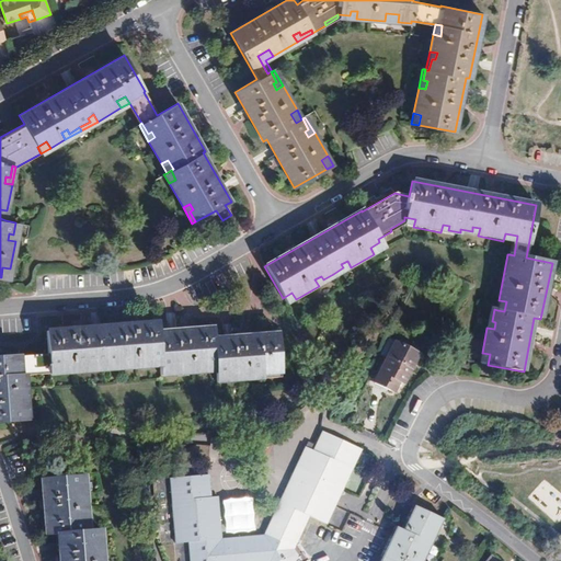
[(415,219),(404,217),(404,220),(403,225),(413,227),(415,219)]
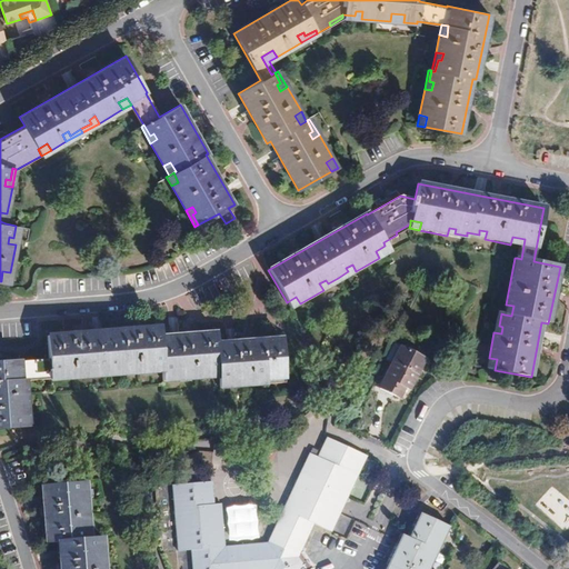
[(396,232),(397,235),(409,228),(410,223),(396,232)]
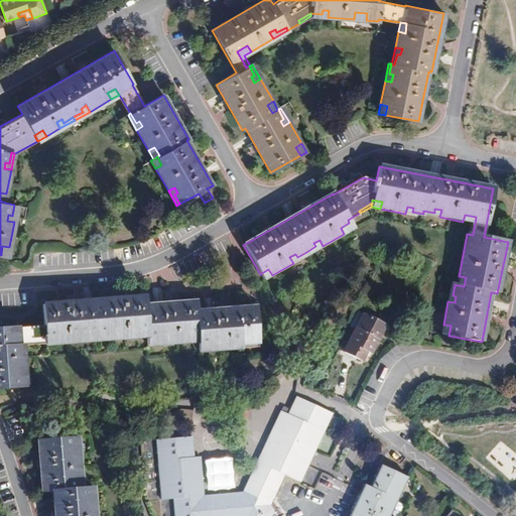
[(17,205),(14,205),(12,216),(8,215),(7,221),(14,222),(17,205)]
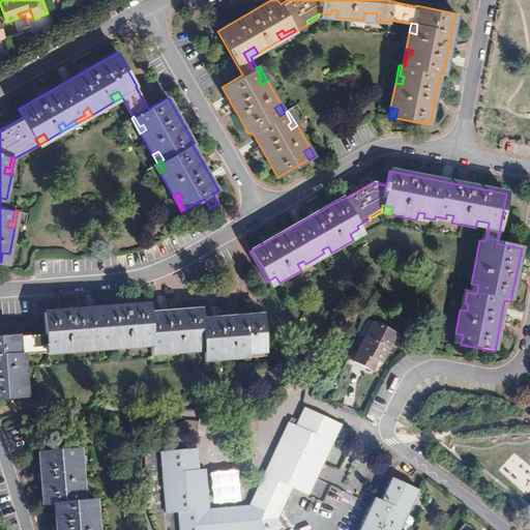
[(434,223),(435,219),(423,217),(424,213),(418,212),(416,219),(434,223)]
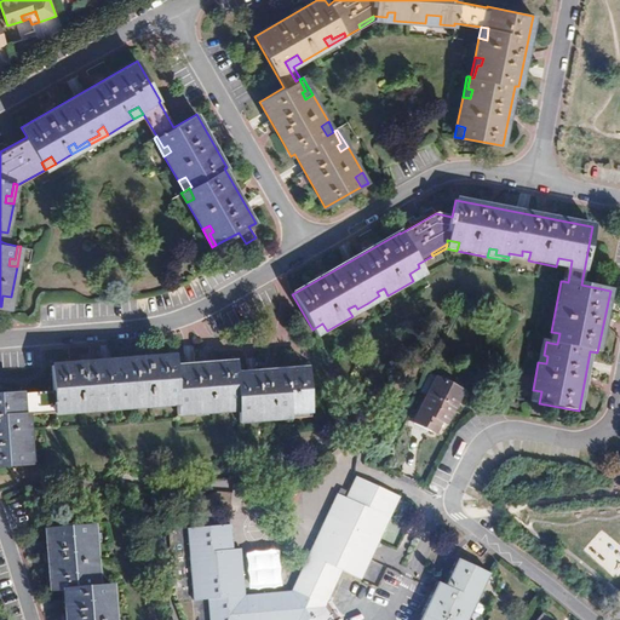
[(509,253),(509,257),(528,260),(530,252),(522,251),(522,256),(509,253)]
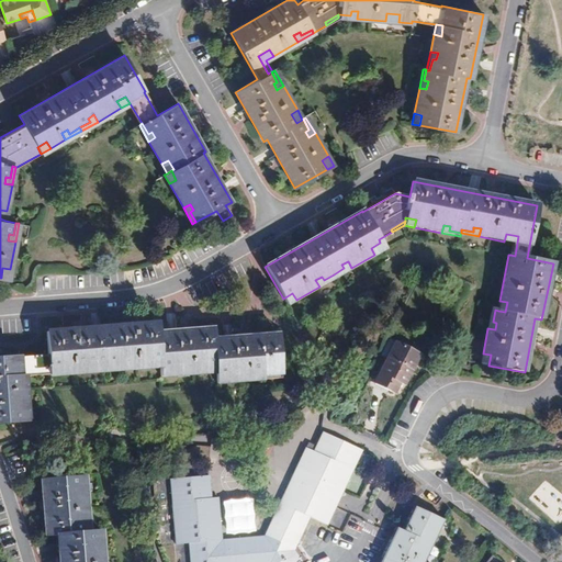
[(506,234),(504,242),(513,243),(510,255),(515,256),(518,236),(506,234)]
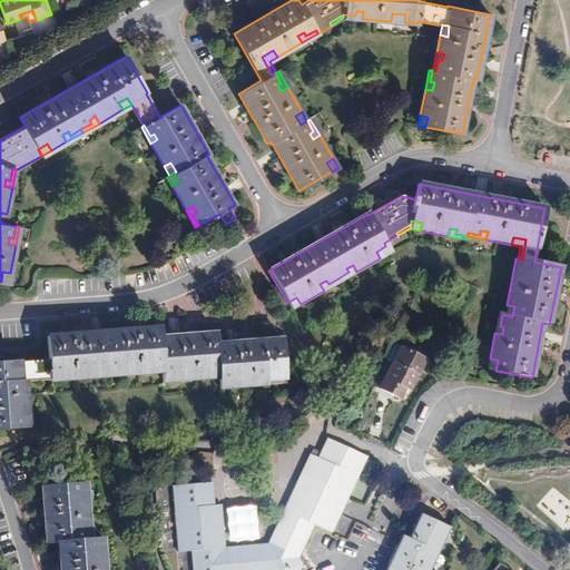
[(390,253),(385,246),(376,252),(380,258),(390,253)]
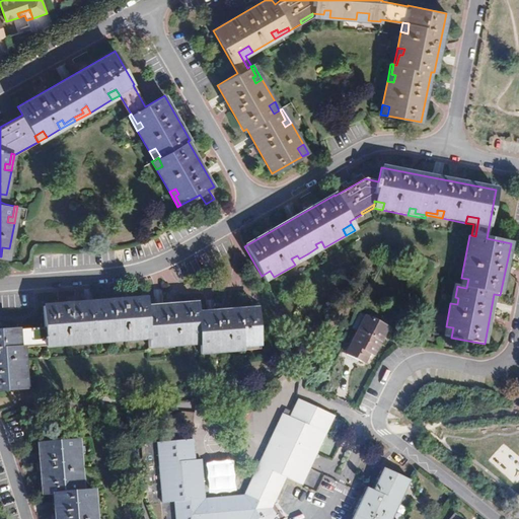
[(317,247),(308,253),(309,255),(324,247),(321,241),(315,244),(317,247)]
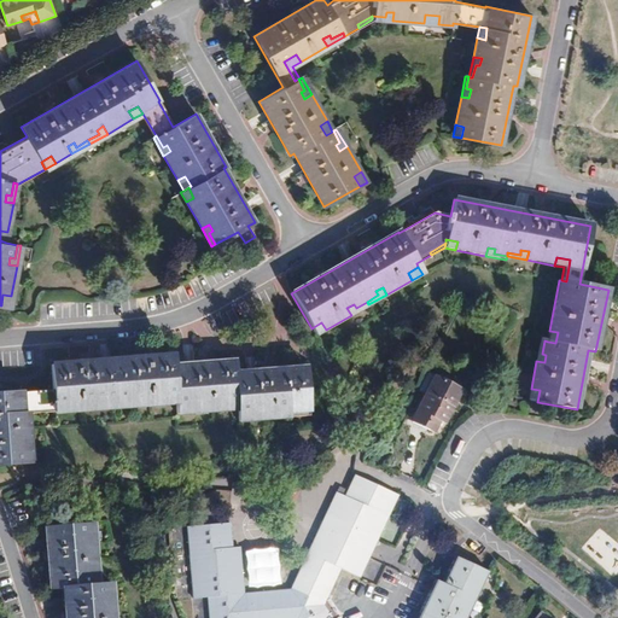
[(10,308),(11,296),(3,295),(1,305),(10,308)]
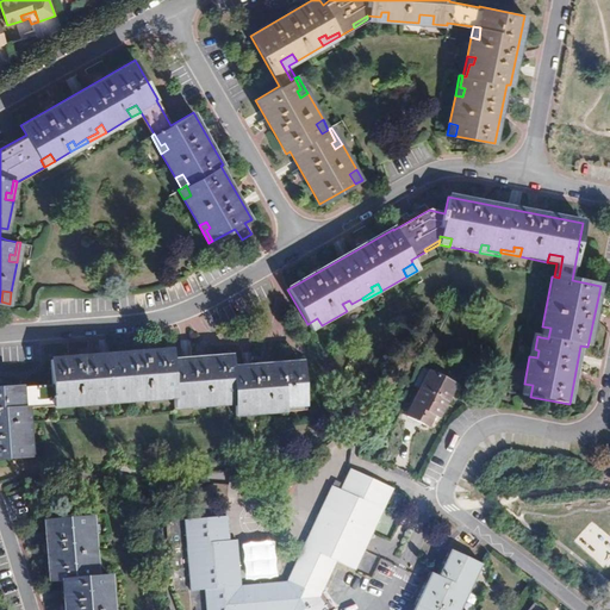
[(363,300),(362,298),(352,304),(349,300),(342,304),(347,311),(363,300)]
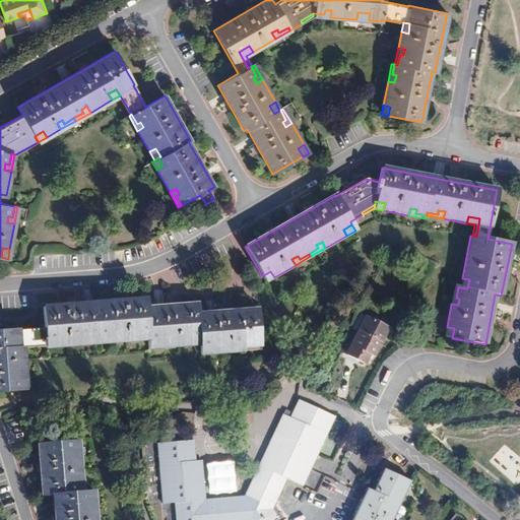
[(265,282),(274,277),(270,271),(262,276),(265,282)]
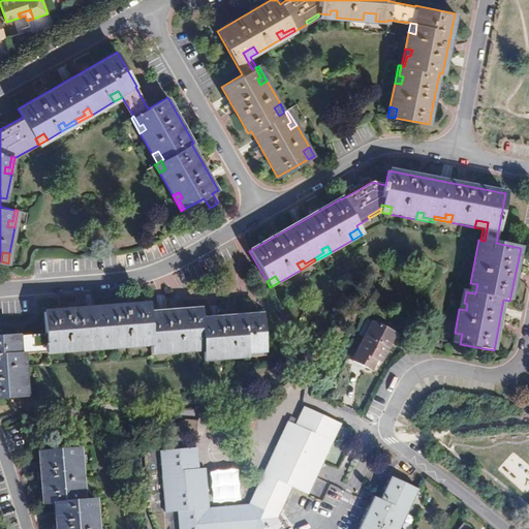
[(477,284),(470,283),(469,292),(475,293),(477,284)]
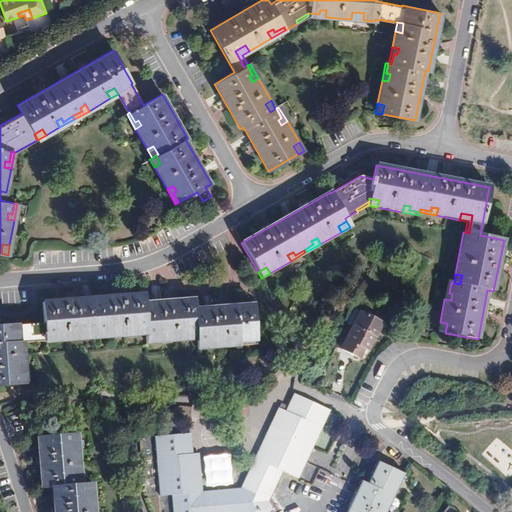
[(451,282),(447,282),(444,299),(451,300),(452,294),(449,293),(451,282)]
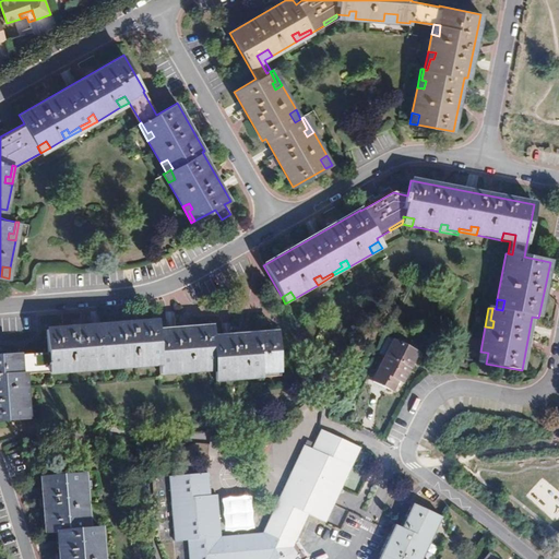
[(0,420),(25,419),(25,407),(21,407),(20,401),(27,401),(26,384),(19,384),(18,375),(25,373),(25,372),(49,370),(48,367),(59,366),(59,373),(87,371),(86,364),(93,363),(94,367),(105,366),(117,365),(117,361),(123,360),(123,368),(151,366),(151,358),(159,357),(161,365),(161,371),(173,370),(173,366),(179,366),(179,373),(203,371),(202,364),(213,363),(213,370),(214,378),(225,377),(225,372),(232,372),(233,380),(250,379),(250,375),(261,373),(262,369),(276,368),(275,352),(278,352),(277,332),(214,336),(214,325),(157,331),(157,321),(46,330),(47,353),(20,355),(0,356),(0,420)]
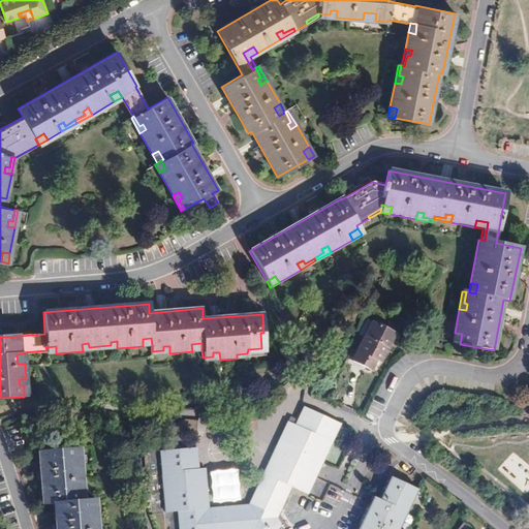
[(381,363),(396,334),(367,319),(360,334),(365,336),(352,361),(372,370),(376,361),(381,363)]
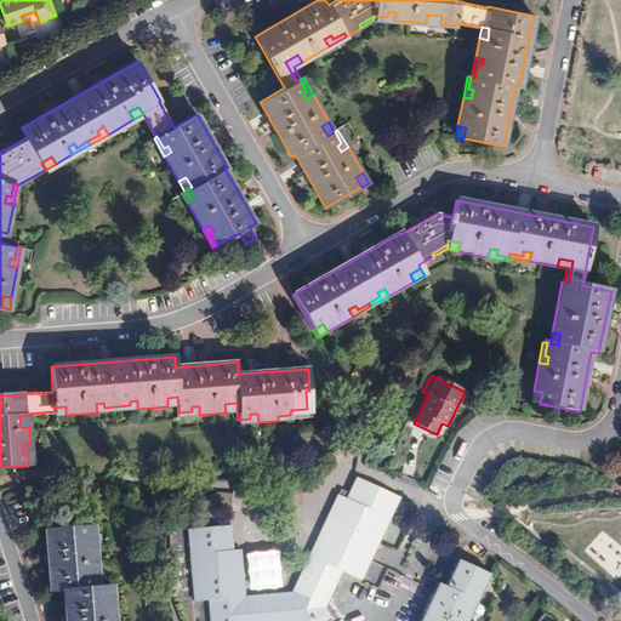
[(307,409),(291,410),(291,415),(312,414),(309,391),(306,391),(307,409)]
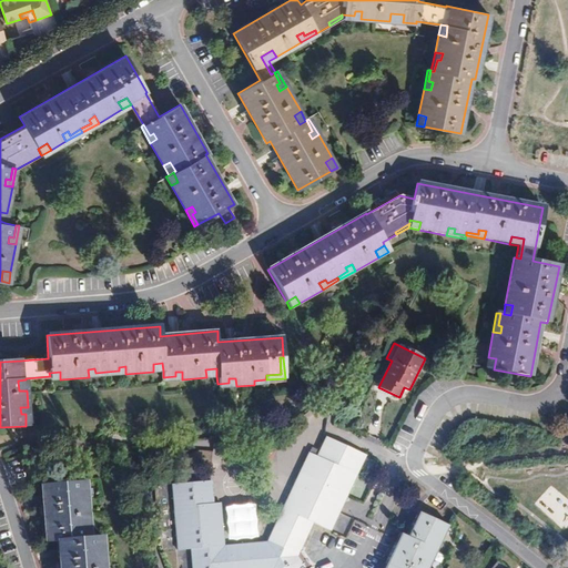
[(494,369),(496,358),(488,357),(486,368),(494,369)]
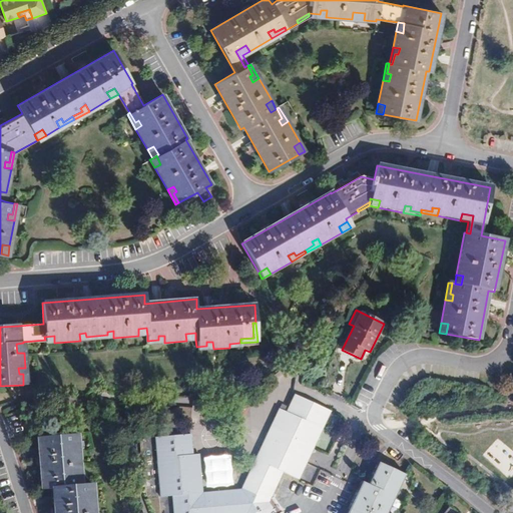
[(107,335),(96,336),(97,339),(113,338),(113,331),(107,332),(107,335)]
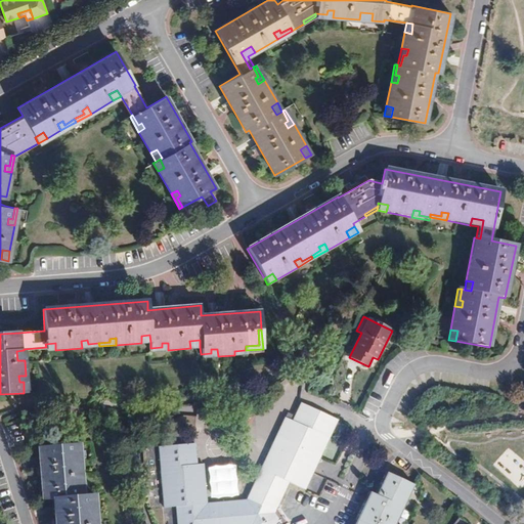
[(162,347),(150,348),(150,351),(168,350),(168,343),(162,343),(162,347)]
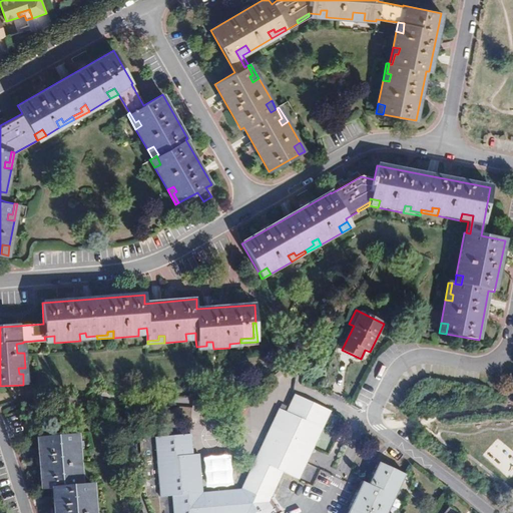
[(213,349),(212,342),(206,342),(206,346),(196,347),(197,350),(213,349)]
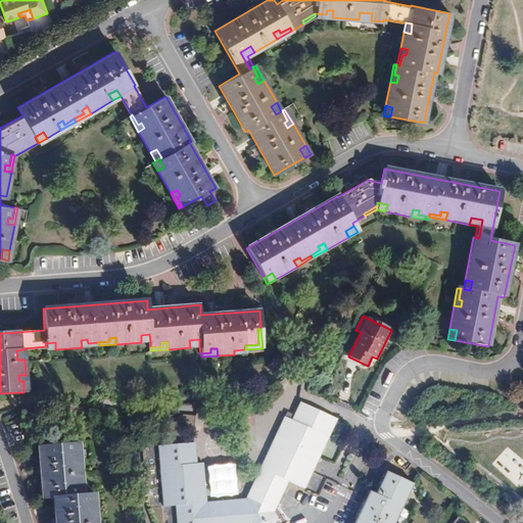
[(28,392),(26,375),(18,375),(19,381),(24,381),(24,392),(28,392)]
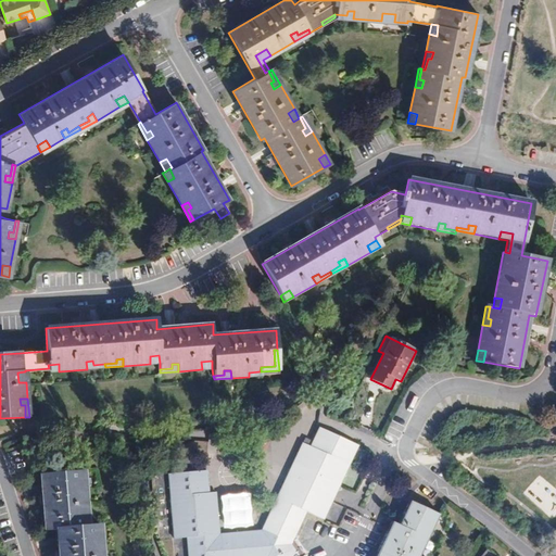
[(305,555),(302,555),(299,555),(291,544),(306,512),(324,519),(358,445),(319,427),(311,446),(302,442),(262,530),(219,534),(216,492),(209,493),(206,471),(168,475),(174,538),(187,536),(188,555),(305,555)]
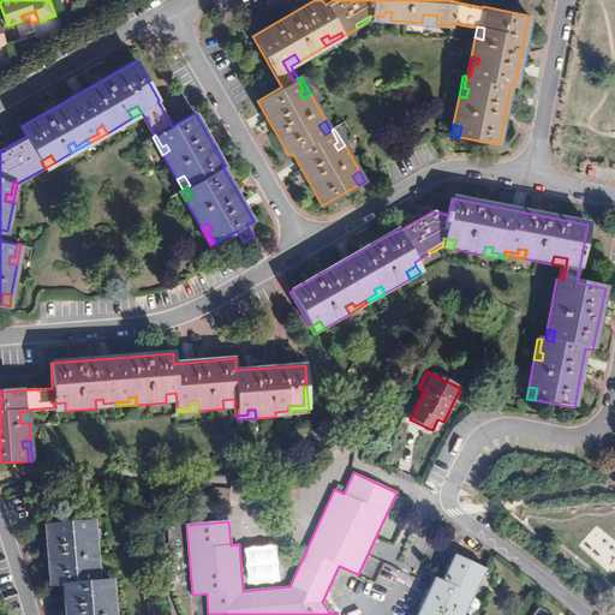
[(113,614),(112,601),(103,602),(103,593),(107,593),(107,580),(99,581),(90,583),(89,571),(97,569),(95,541),(87,542),(85,535),(90,533),(89,521),(45,525),(49,587),(61,586),(64,614),(113,614)]
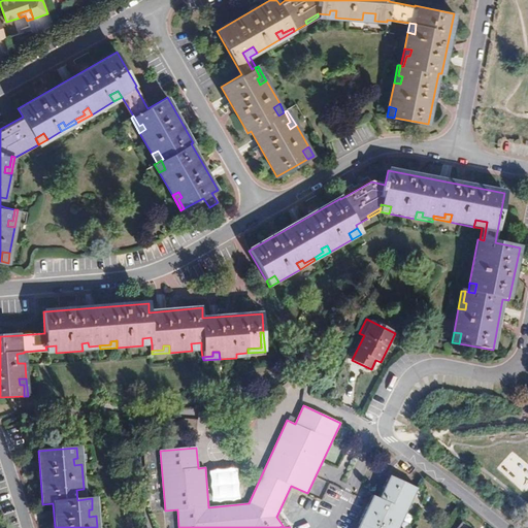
[(397,527),(417,489),(390,475),(378,499),(372,496),(357,527),(397,527)]
